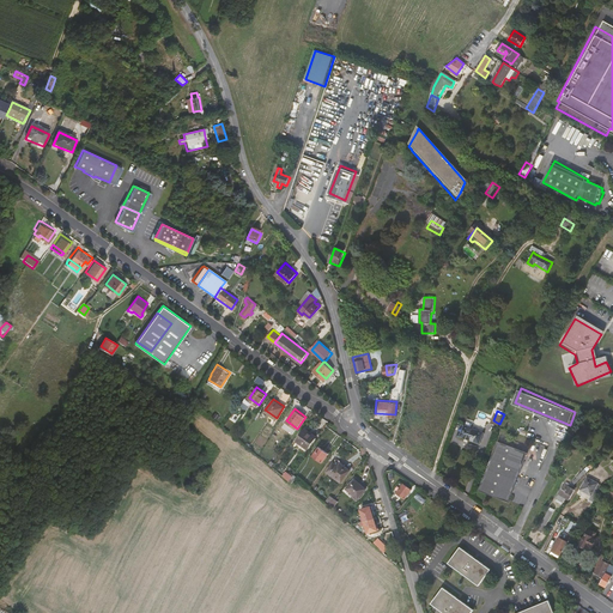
[(485,431),(466,423),(462,434),(480,441),(485,431)]
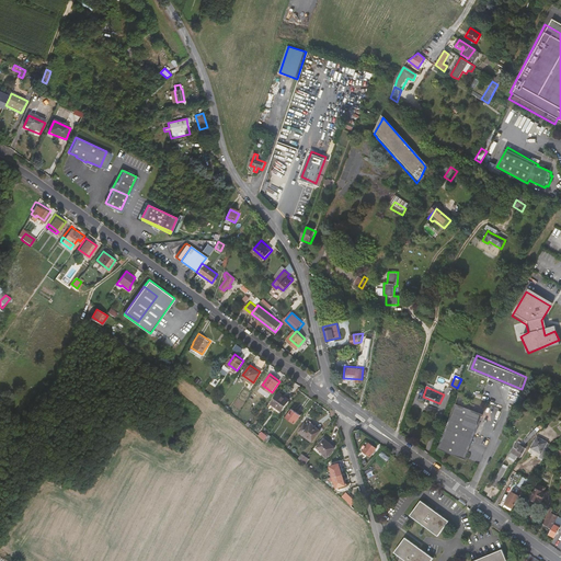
[(282,413),(290,399),(281,391),(271,405),(282,413)]
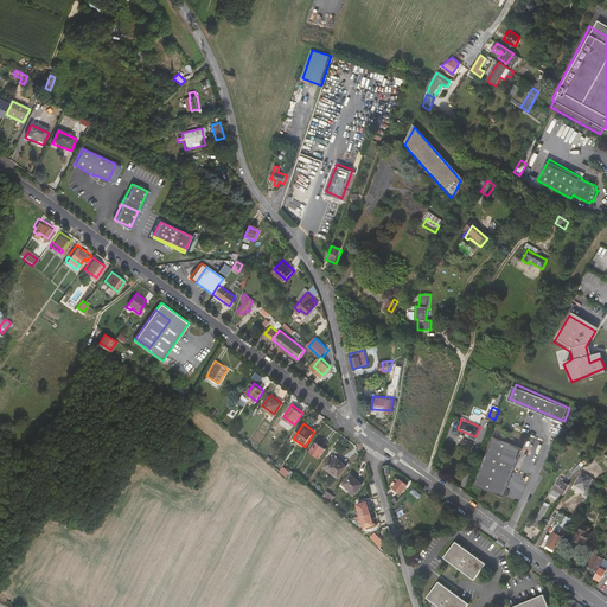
[(524,446),(494,434),(475,481),(504,493),(524,446)]
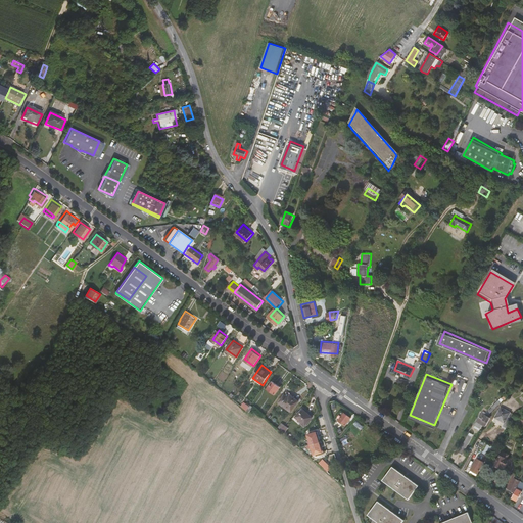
[(282,386),(275,381),(269,389),(277,394),(282,386)]
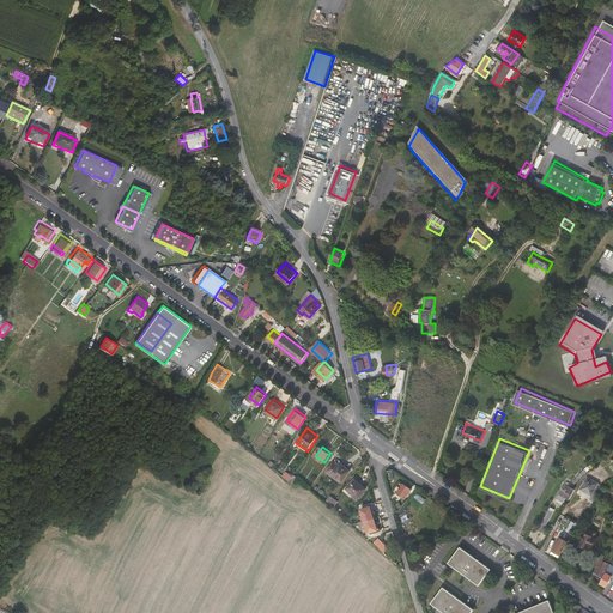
[(340,466),(335,462),(329,472),(343,481),(352,469),(343,462),(340,466)]
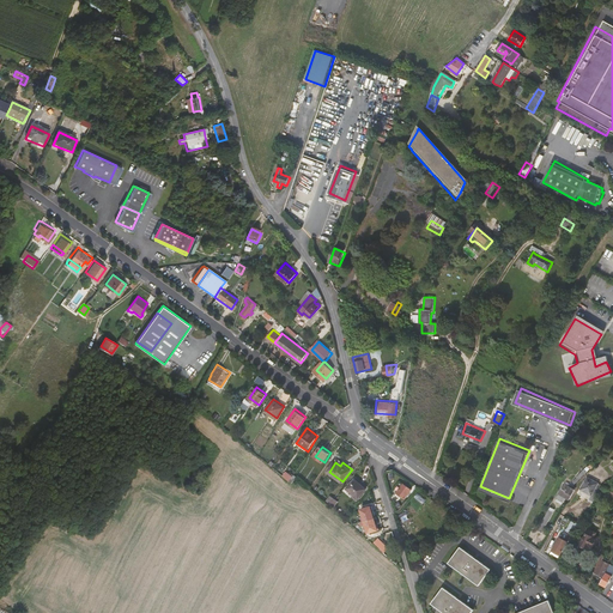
[(594,502),(604,486),(589,478),(582,489),(593,495),(592,498),(590,499),(594,502)]
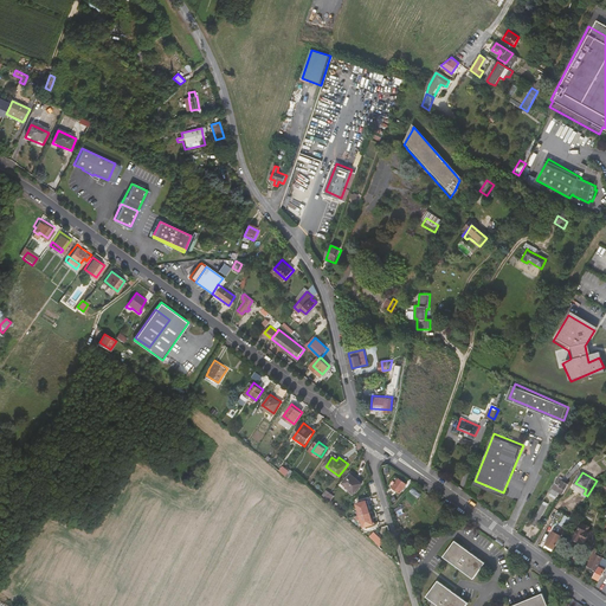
[(362,484),(352,474),(343,484),(354,494),(362,484)]
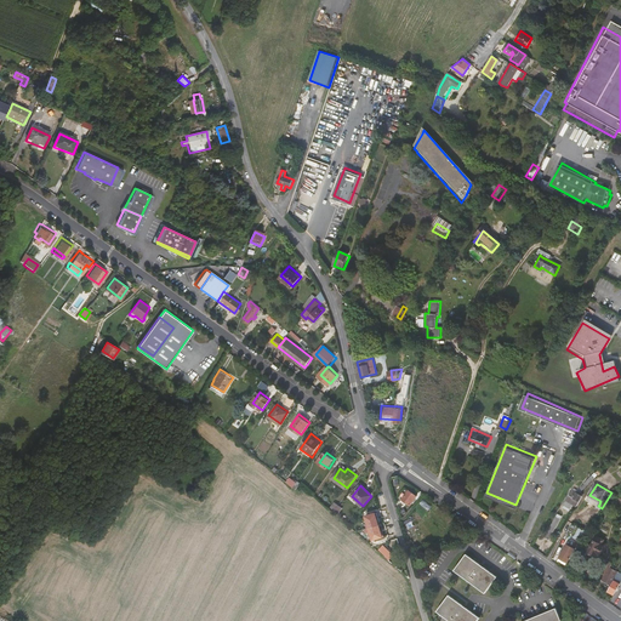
[(412,500),(417,493),(409,486),(404,495),(412,500)]
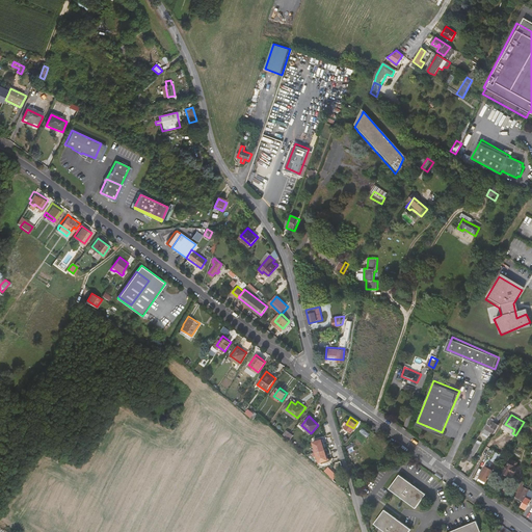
[(502,423),(499,422),(497,421),(496,423),(491,421),(488,427),(498,431),(502,423)]
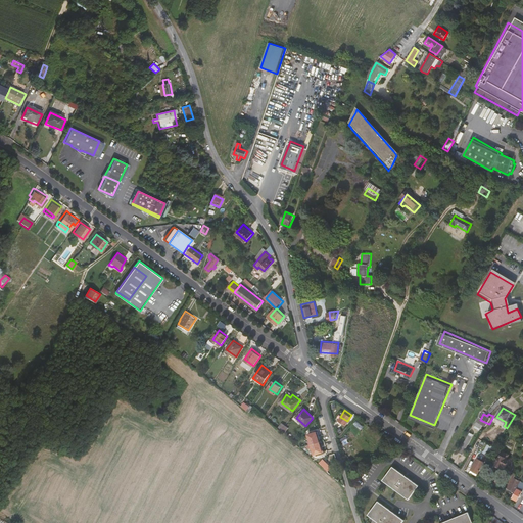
[(506,422),(496,417),(495,420),(505,425),(506,422)]
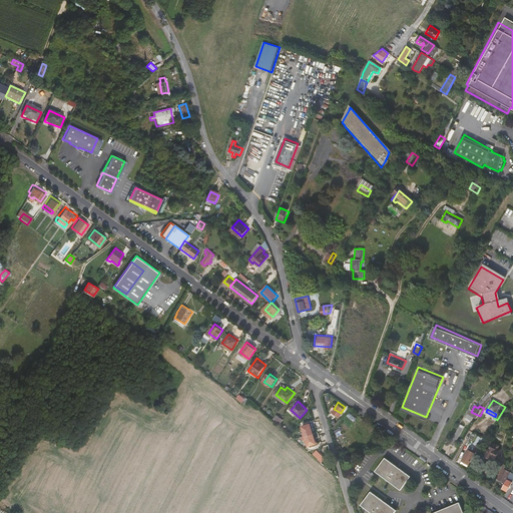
[(480,416),(471,412),(468,418),(473,421),(475,417),(479,418),(480,416)]
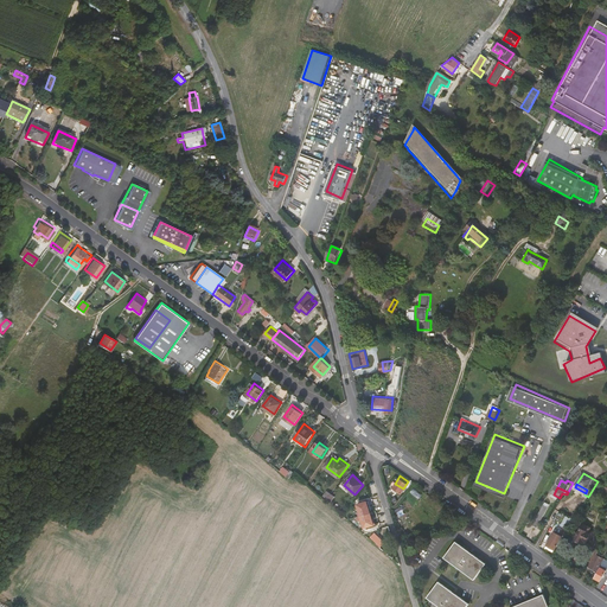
[(327,491),(324,496),(331,500),(334,496),(327,491)]
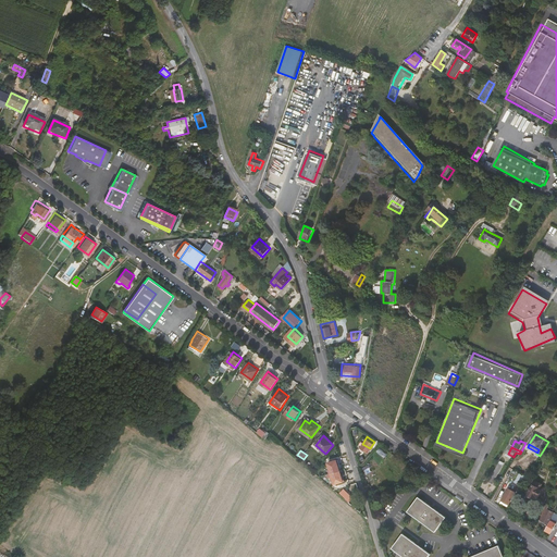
[(335,484),(345,481),(338,459),(329,462),(335,484)]
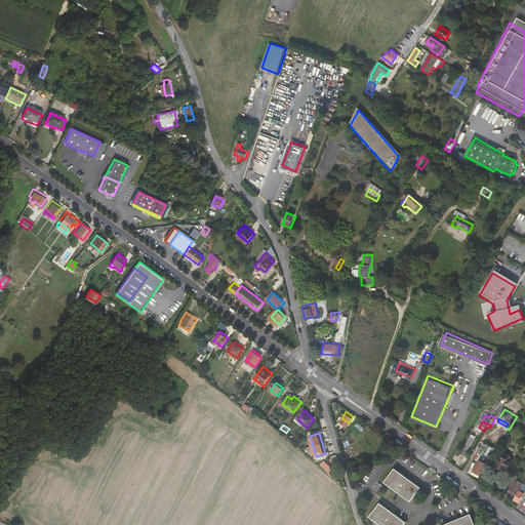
[(475,438),(471,436),(461,452),(466,454),(475,438)]
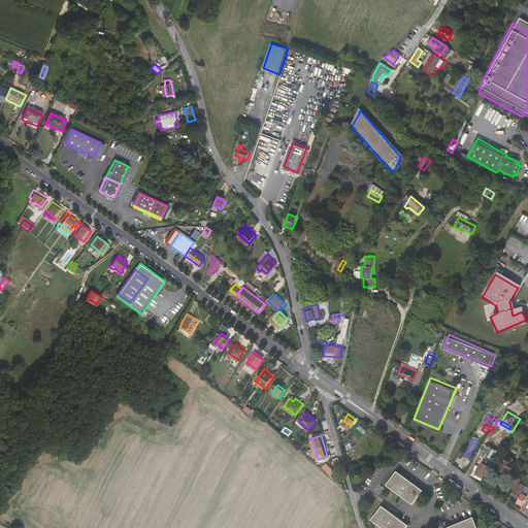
[(485,450),(490,453),(494,447),(489,443),(485,450)]
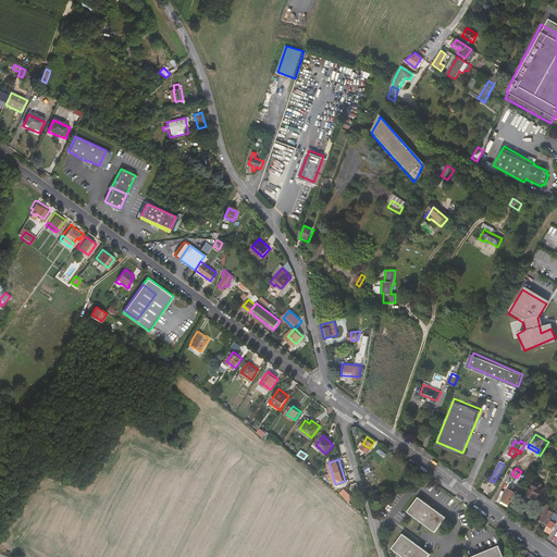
[(522,484),(528,474),(521,471),(517,478),(516,480),(522,484)]
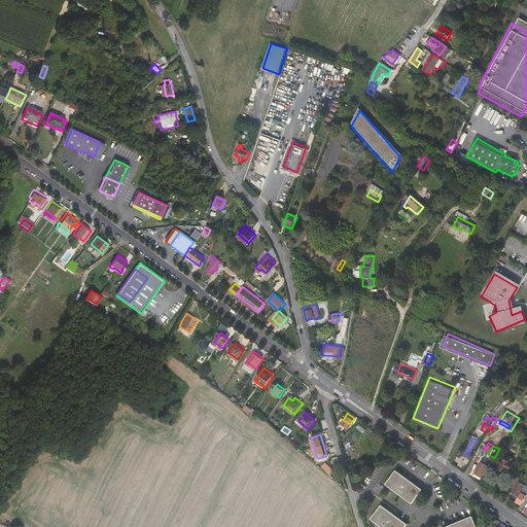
[(515,455),(508,452),(500,466),(508,471),(515,461),(512,460),(515,455)]
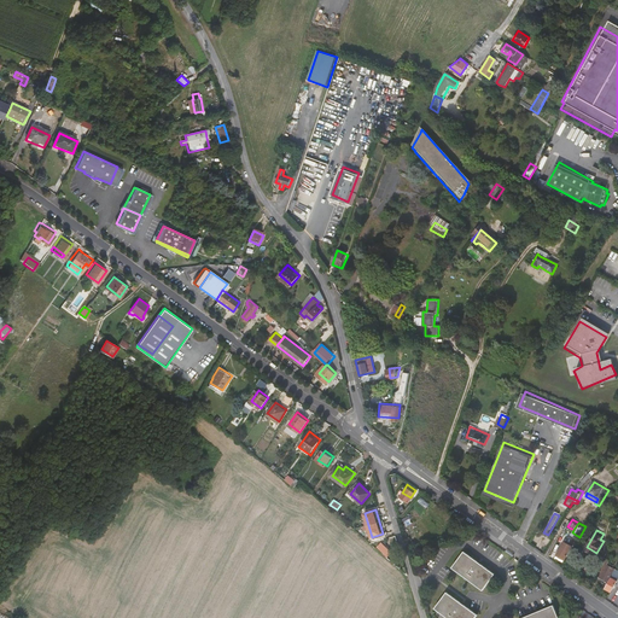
[(573,544),(565,538),(557,553),(565,558),(573,544)]
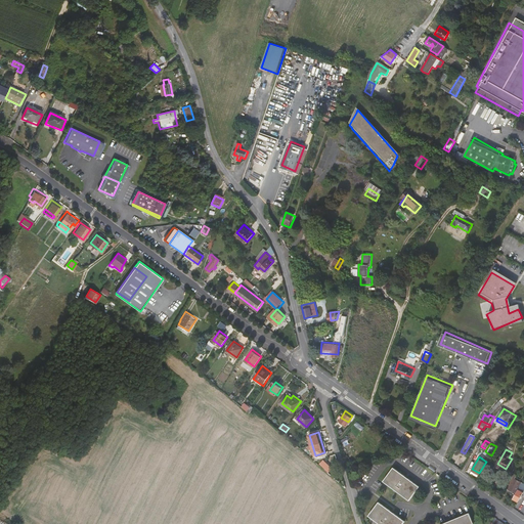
[(322,457),(319,462),(329,468),(331,465),(322,457)]
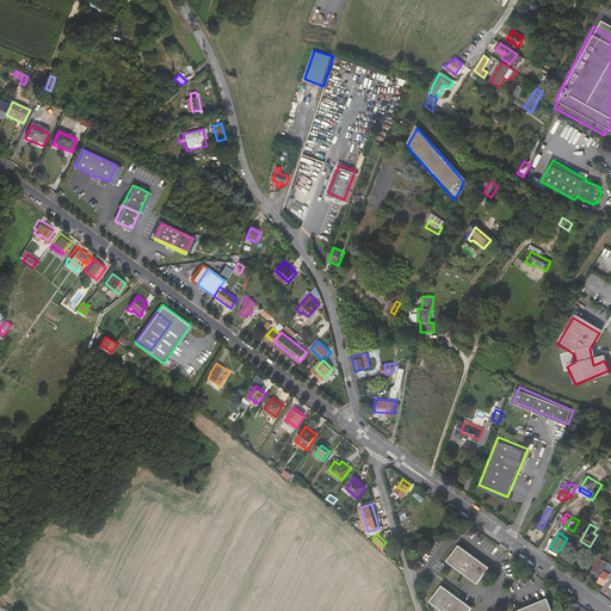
[(488,568),(458,545),(446,562),(476,585),(488,568)]
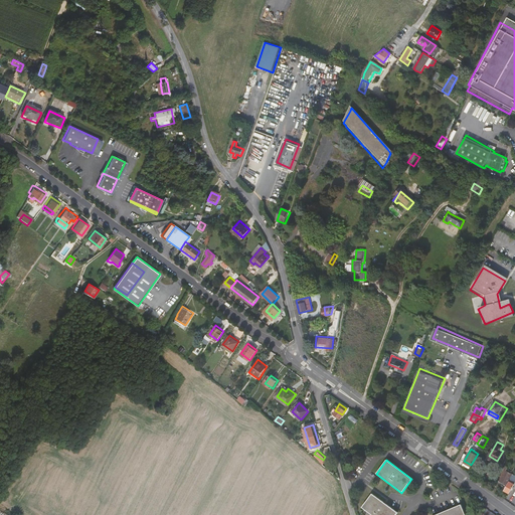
[(509,480),(513,472),(504,467),(499,478),(508,483),(509,480)]
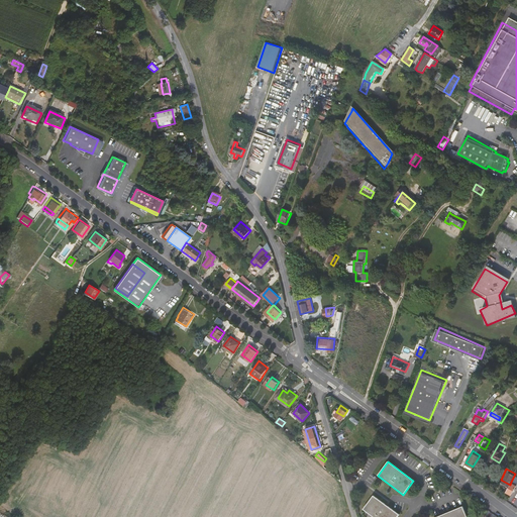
[(510,485),(507,491),(512,494),(516,484),(511,482),(510,485)]
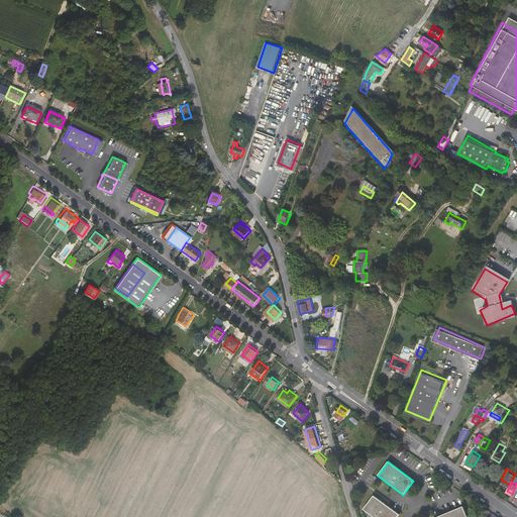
[(397,516),(399,514),(374,496),(364,509),(374,516),(397,516)]
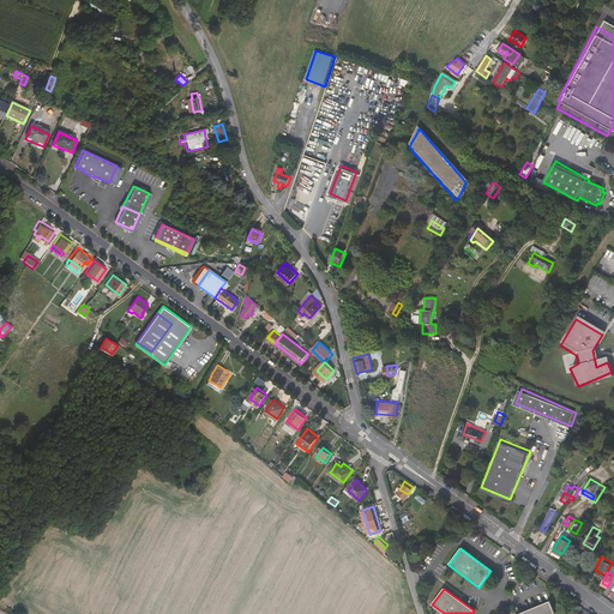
[(554,613),(549,601),(536,607),(533,608),(519,613),(554,613)]
